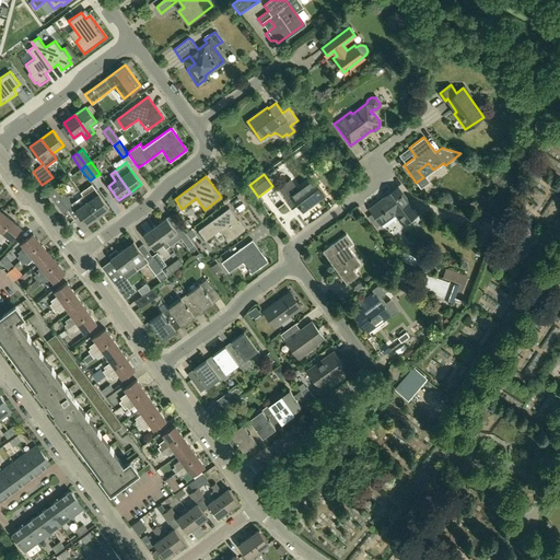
[(291,178),(277,188),(286,200),(292,196),(303,210),(323,196),(312,179),(299,189),(291,178)]
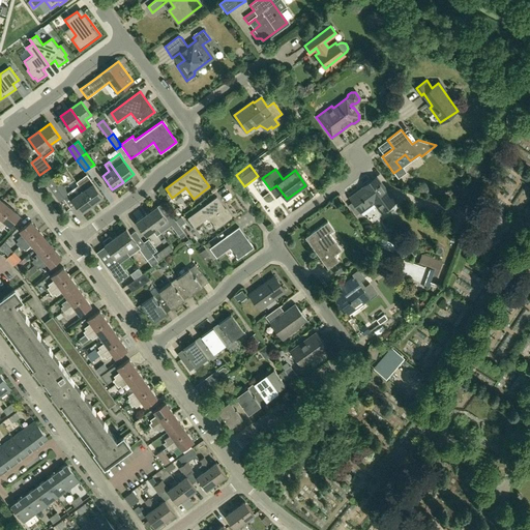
[(78,185),(92,205),(104,197),(93,182),(87,174),(76,182),(78,185)]
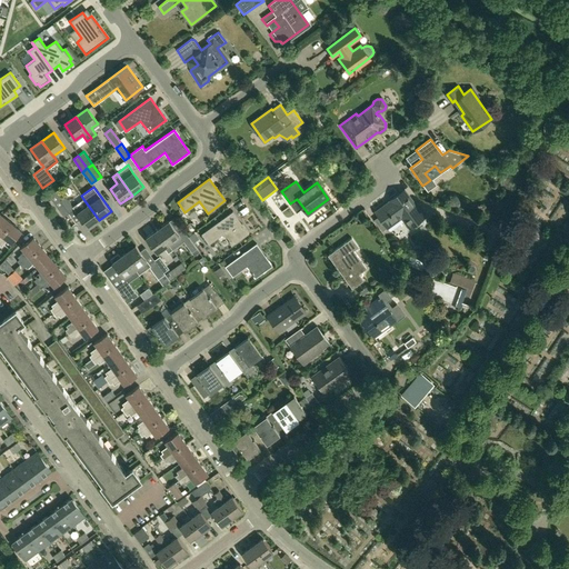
[(60,200),(65,197),(59,188),(55,192),(60,200)]
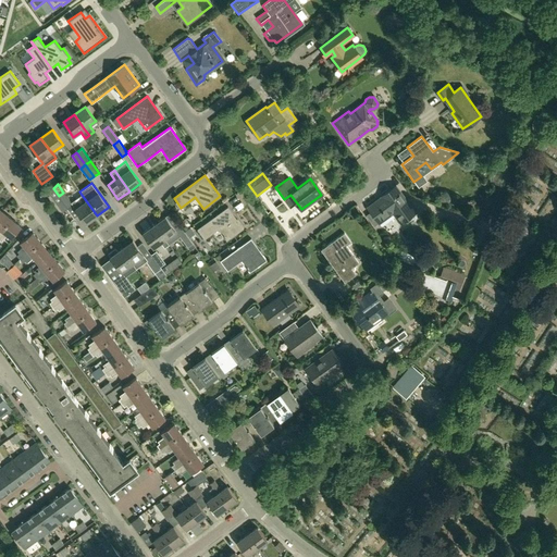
[(415,213),(405,199),(395,186),(368,207),(371,211),(379,222),(379,223),(393,213),(400,223),(415,213)]
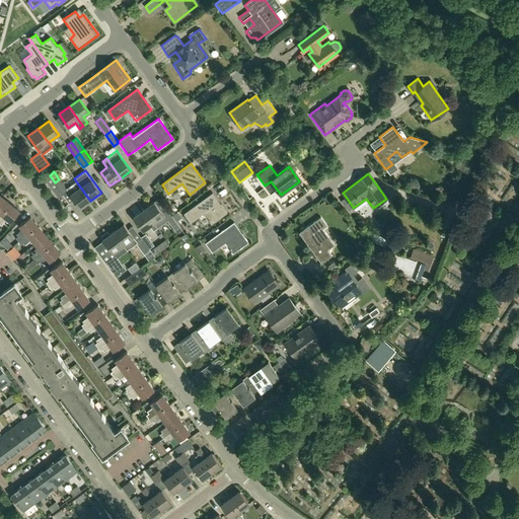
[(58,198),(67,191),(80,208),(90,201),(76,181),(67,189),(60,179),(59,179),(55,182),(50,175),(50,174),(45,178),(58,198)]
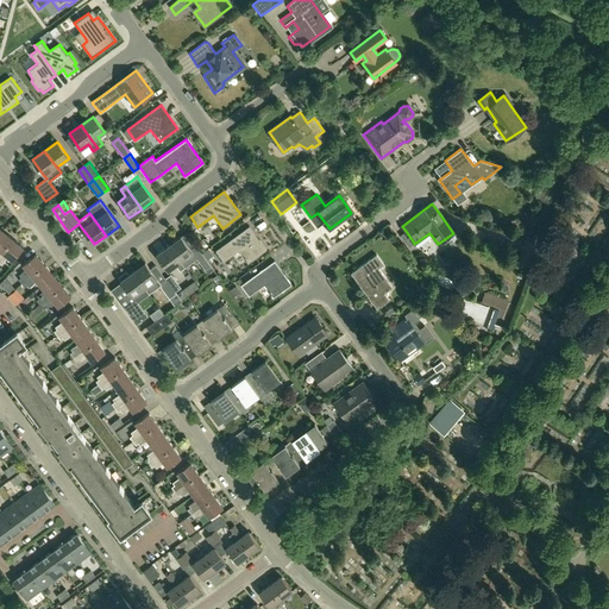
[(267,250),(250,226),(215,251),(224,262),(239,251),(248,263),(267,250)]
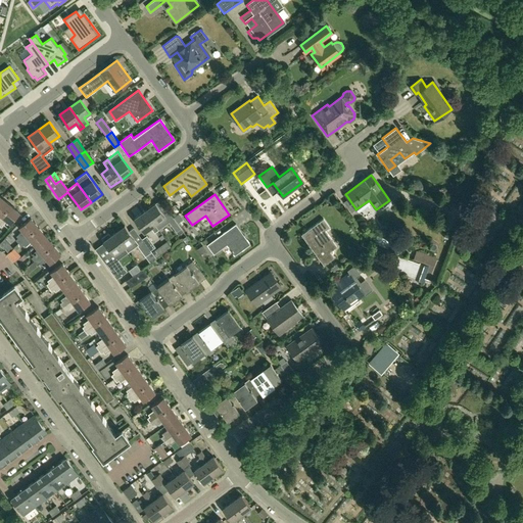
[(0,217),(9,205),(0,198),(0,217)]
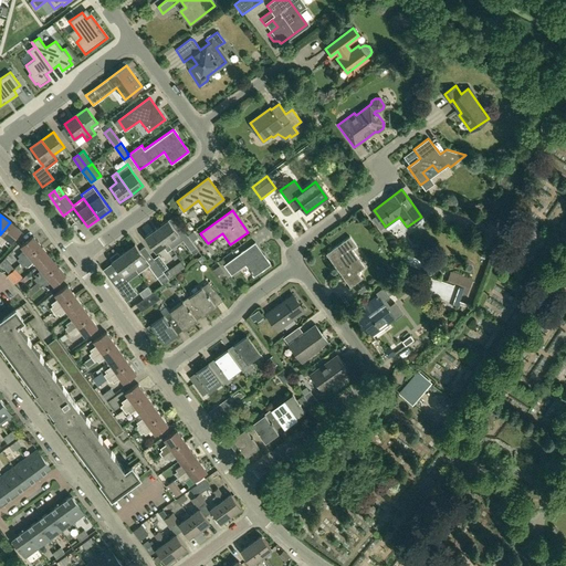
[(377,215),(371,218),(380,229),(385,226),(377,215)]
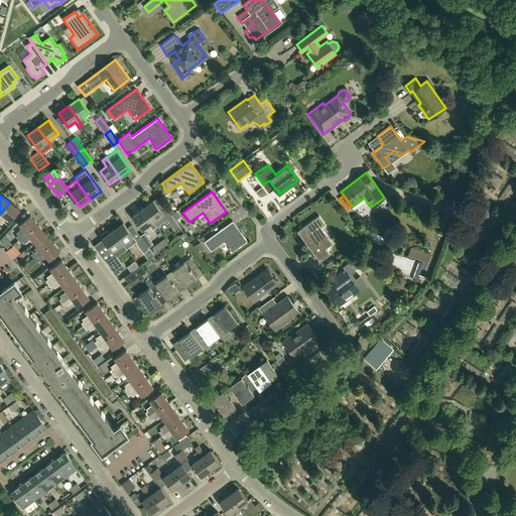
[(152,201),(142,209),(152,222),(153,222),(156,227),(167,219),(174,229),(178,226),(163,205),(158,209),(152,201)]
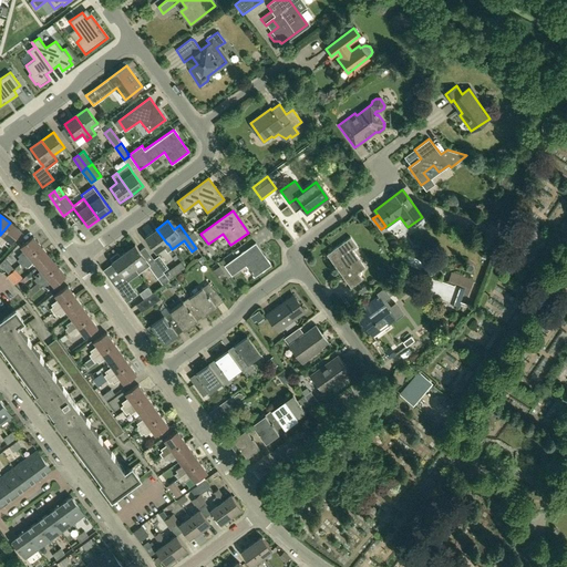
[(488,222),(481,244),(496,249),(504,227),(488,222)]
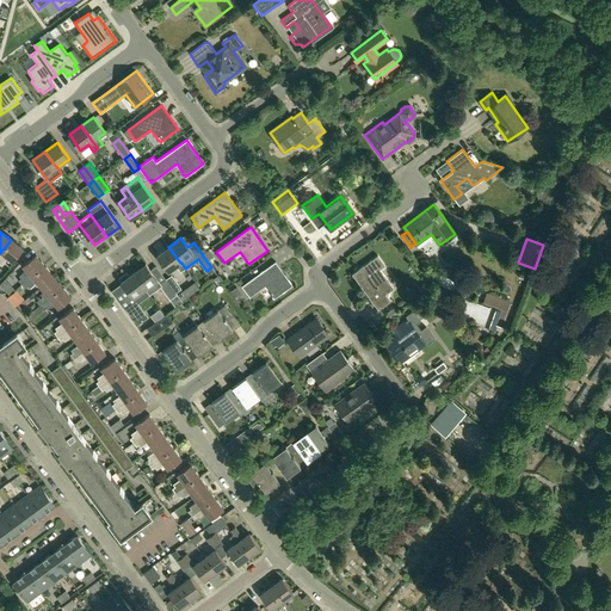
[(0,264),(1,265),(7,259),(11,261),(22,250),(11,240),(0,253),(0,264)]
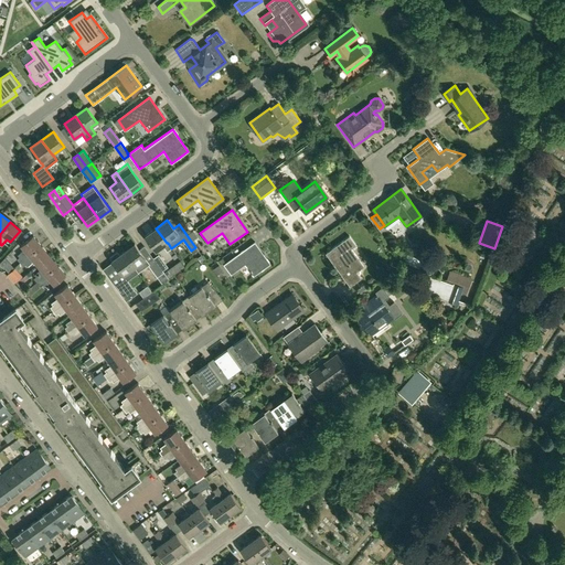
[(168,243),(167,243),(156,228),(145,236),(156,252),(163,246),(167,252),(171,248),(168,243)]
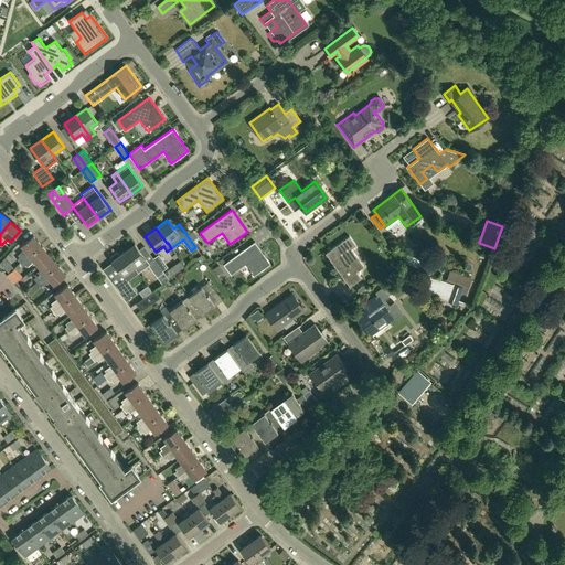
[(20,263),(40,246),(32,235),(20,245),(23,249),(18,255),(19,257),(17,259),(20,263)]
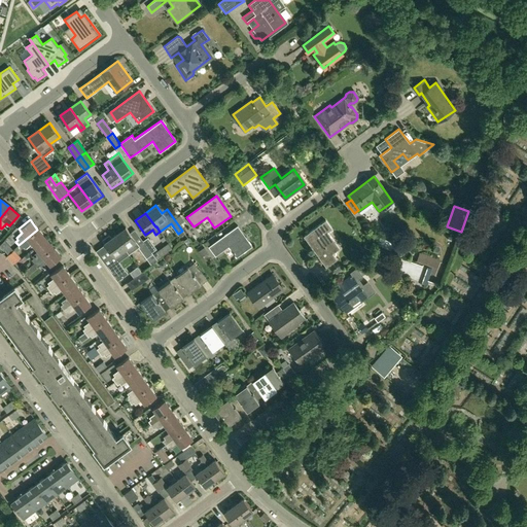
[(304,237),(322,261),(325,268),(337,259),(332,254),(340,249),(327,232),(331,229),(326,220),(304,237)]
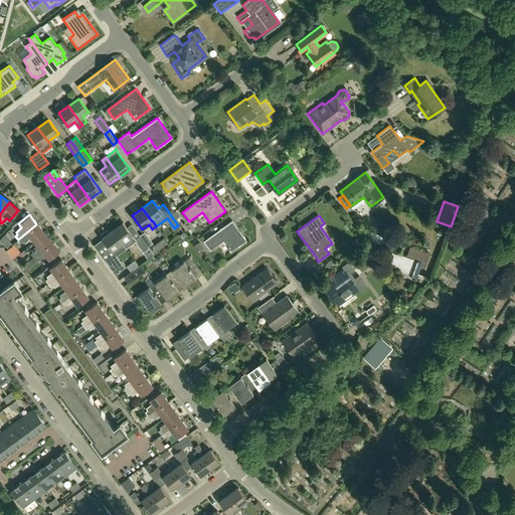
[(246,240),(232,220),(203,241),(210,251),(223,241),(231,251),(246,240)]
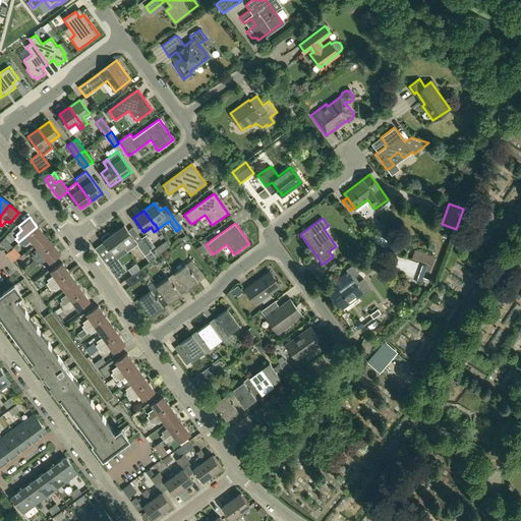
[(123,225),(113,233),(127,251),(136,244),(145,255),(151,251),(150,249),(141,238),(136,242),(123,225)]
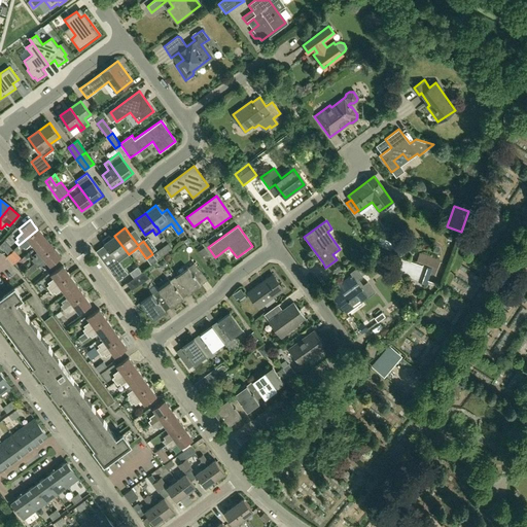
[(26,248),(31,244),(34,247),(45,238),(37,230),(19,245),(22,248),(24,246),(26,248)]
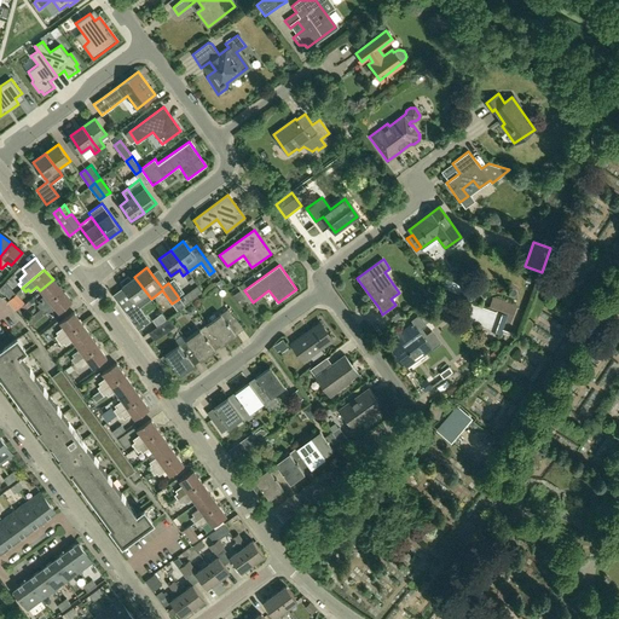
[(122,285),(137,306),(126,314),(137,330),(149,322),(138,308),(151,299),(134,277),(131,279),(128,276),(120,282),(122,285)]
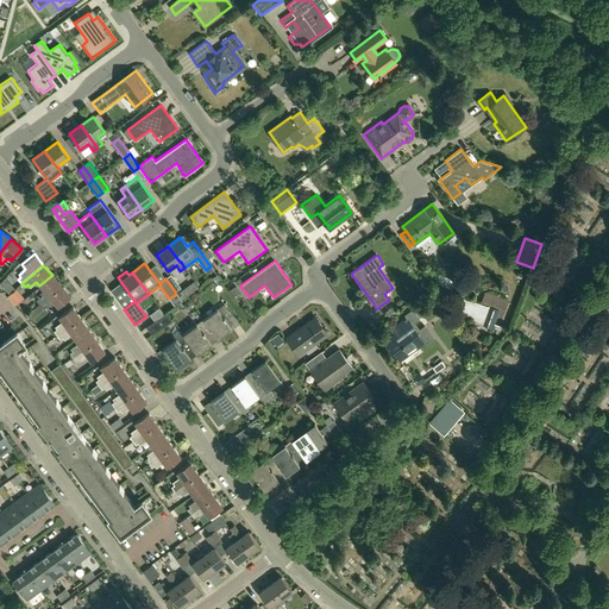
[(439,274),(435,282),(452,289),(456,281),(439,274)]
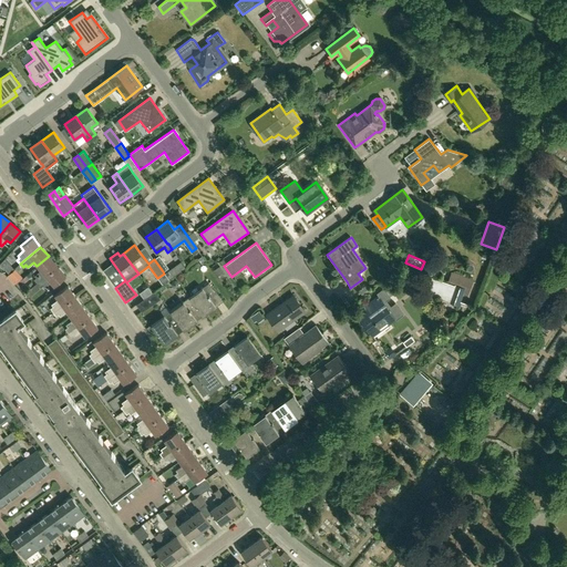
[(37,282),(57,266),(49,256),(37,266),(40,270),(34,276),(35,278),(33,279),(37,282)]
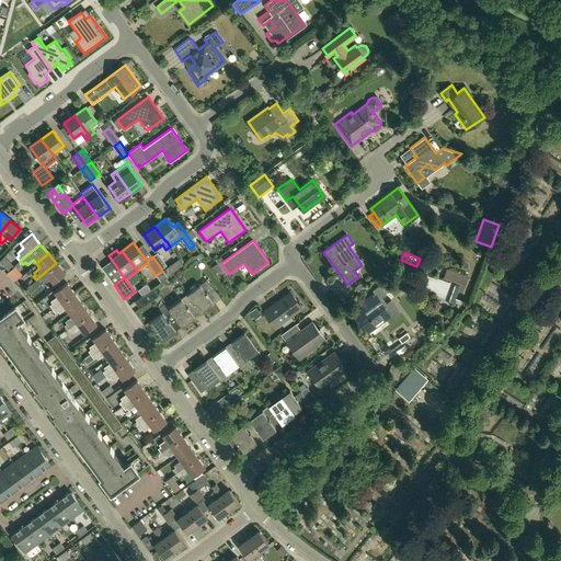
[(152,256),(161,268),(167,265),(157,253),(152,256)]
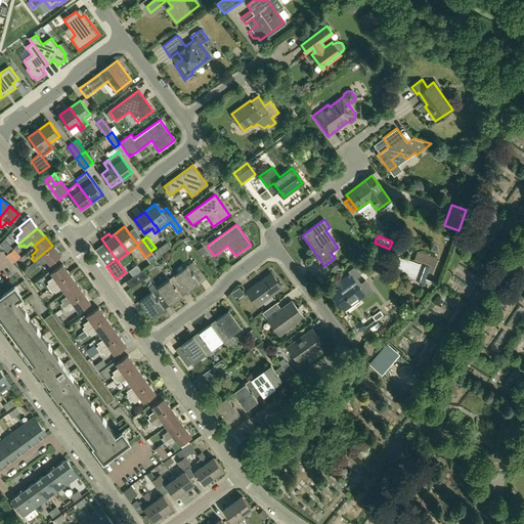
[(41,265),(46,261),(49,264),(60,256),(52,246),(34,261),(37,265),(39,263),(41,265)]
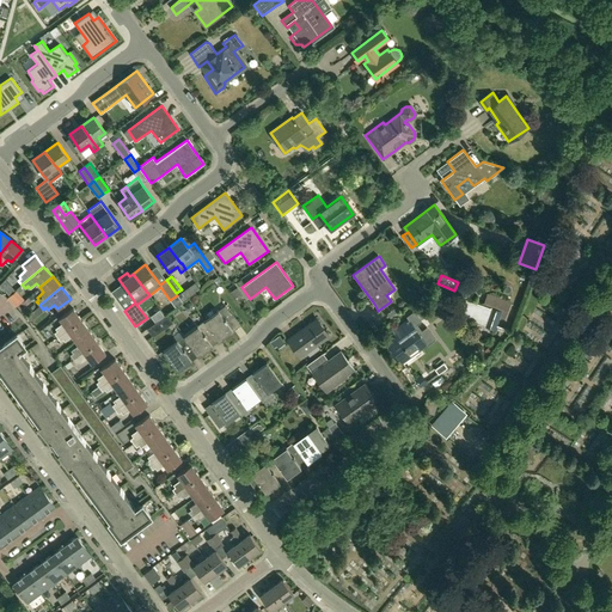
[(483,305),(491,308),(502,312),(507,313),(510,303),(487,293),(483,305)]
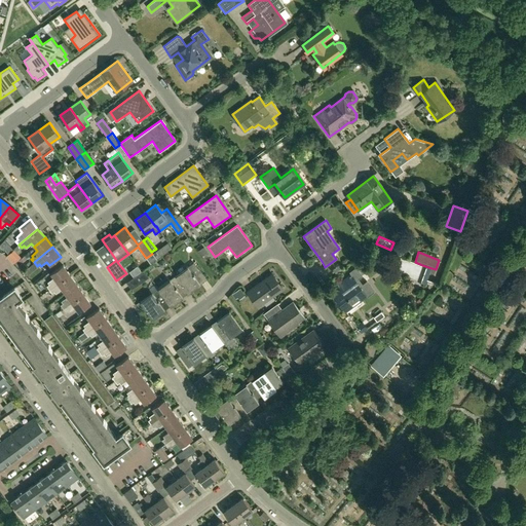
[(397,268),(401,257),(389,253),(388,258),(386,264),(397,268)]
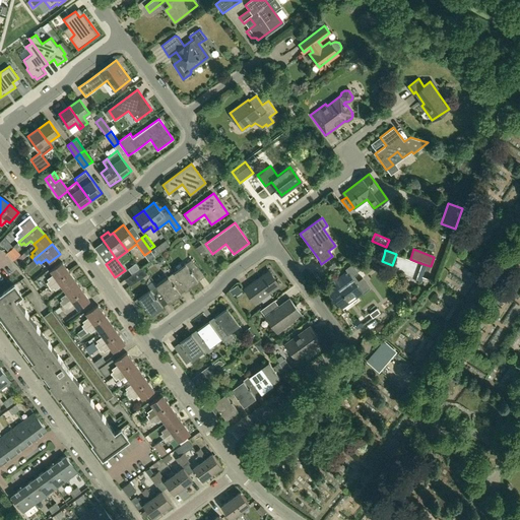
[(417,262),(410,259),(396,254),(392,265),(390,269),(412,277),(417,262)]
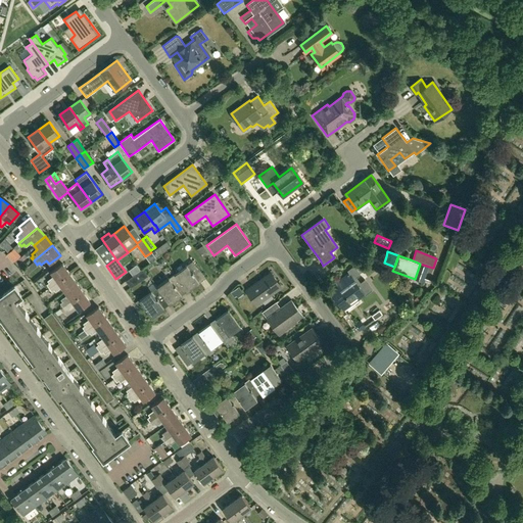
[(181,284),(187,292),(199,283),(193,275),(199,271),(192,262),(175,275),(181,284)]
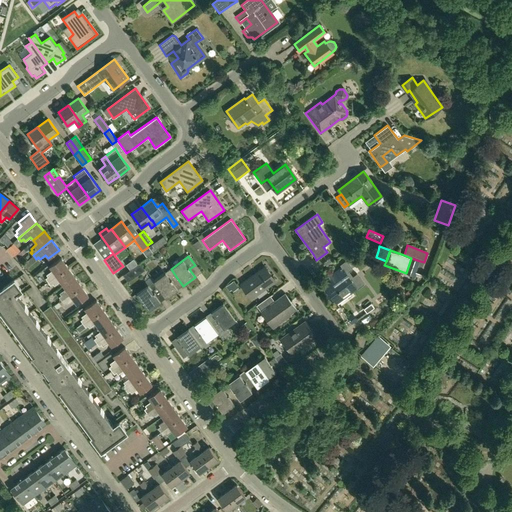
[(48,282),(67,268),(60,258),(49,267),(51,271),(46,275),(48,277),(45,278),(48,282)]
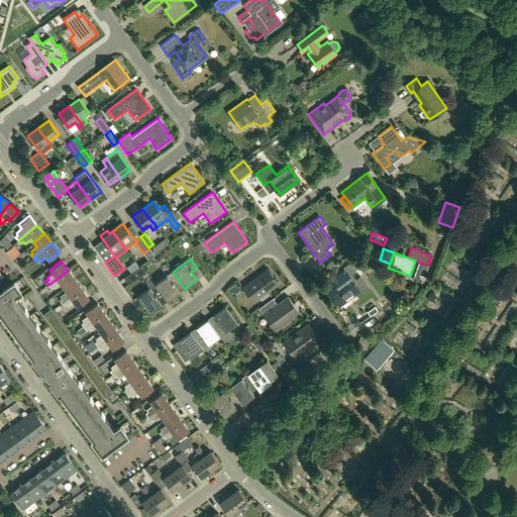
[(421,276),(424,264),(415,261),(410,276),(419,279),(421,276)]
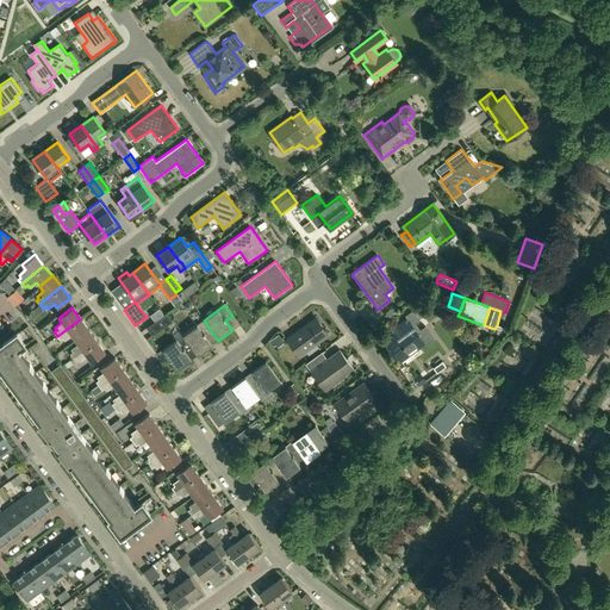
[(397,337),(387,343),(400,361),(424,342),(427,344),(434,338),(425,327),(421,329),(416,323),(419,321),(412,310),(405,316),(408,319),(396,328),(392,331),(397,337)]
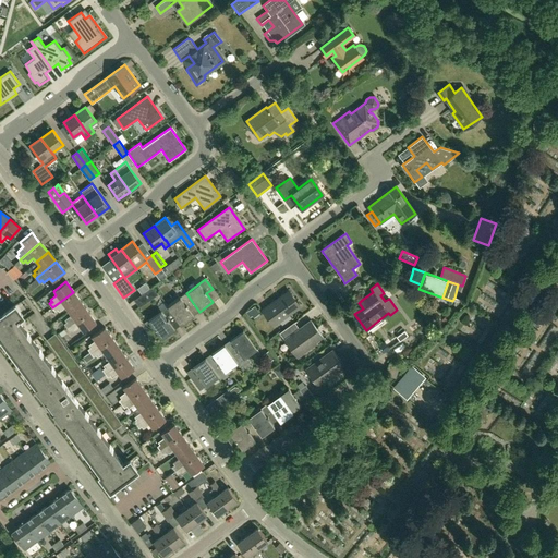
[(134,300),(140,307),(158,294),(153,287),(134,300)]
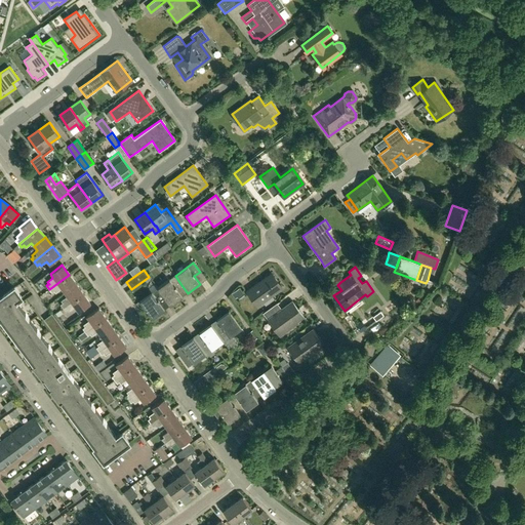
[(282,288),(272,273),(246,292),(257,307),(282,288)]
